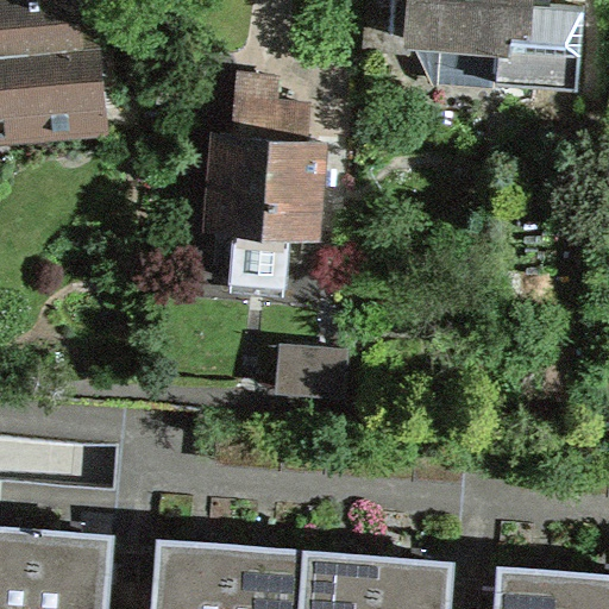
[(0,0),(0,137),(14,136),(13,123),(106,114),(99,44),(70,46),(68,18),(77,18),(76,0),(0,0)]
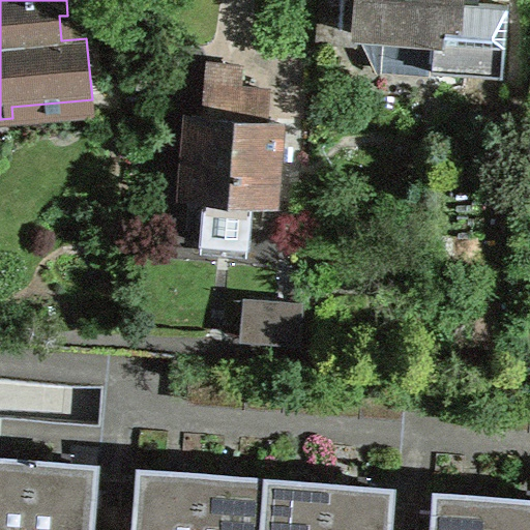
[(461,1),(461,0),(320,0),(318,39),(356,42),(358,30),(435,36),(432,67),(503,74),(508,4),(461,1)]
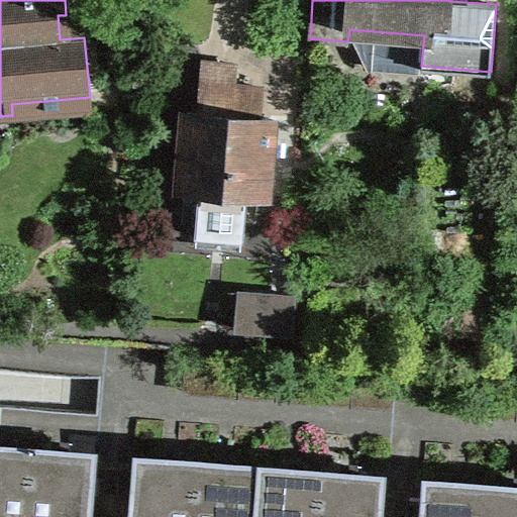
[(229,115),(232,84),(234,63),(203,60),(198,112),(229,115)]
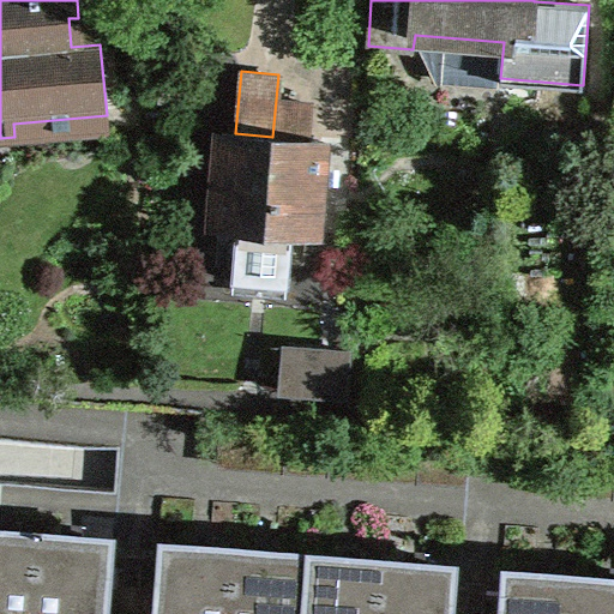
[(276,100),(272,137),(308,139),(311,103),(276,100)]
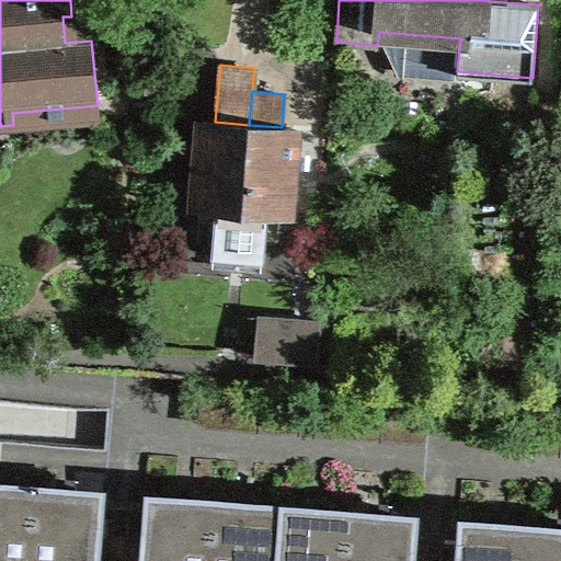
[(282,127),(249,125),(215,122),(204,121),(197,204),(216,206),(267,210),(287,212),(294,128),(282,127)]
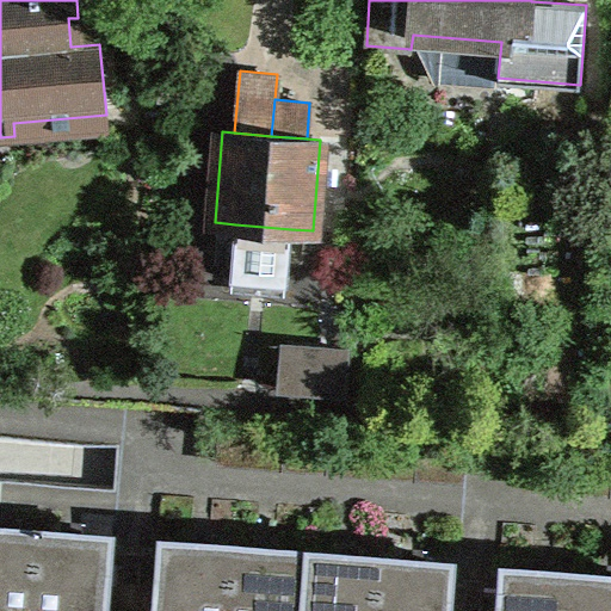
[(288,284),(291,229),(235,224),(230,279),(288,284)]
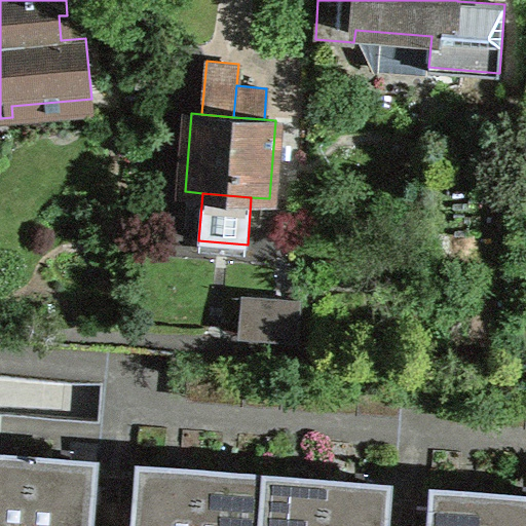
[(0,525),(27,525),(33,455),(0,452),(0,525)]
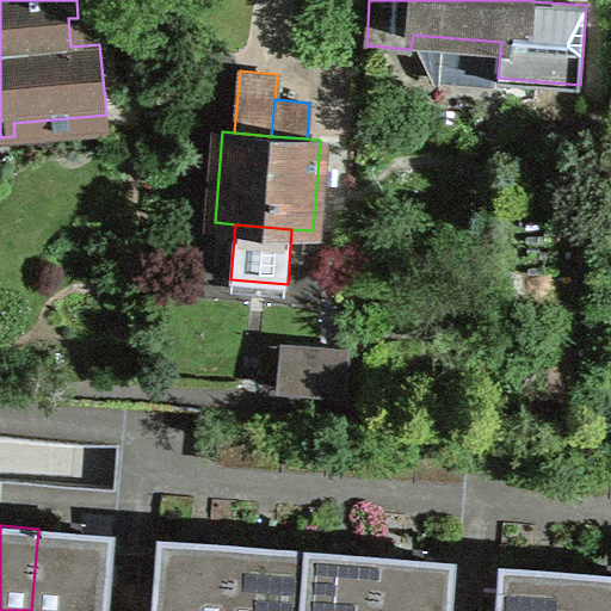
[(31,610),(106,610),(113,536),(38,529),(31,610)]
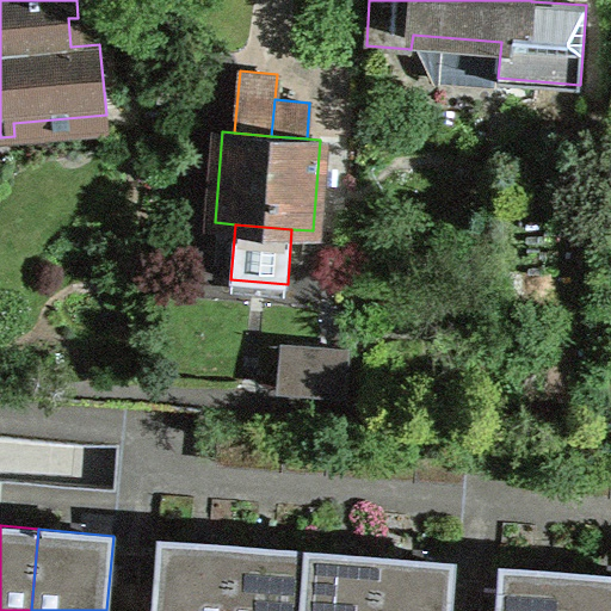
[(158,538),(152,610),(227,610),(233,544),(158,538)]
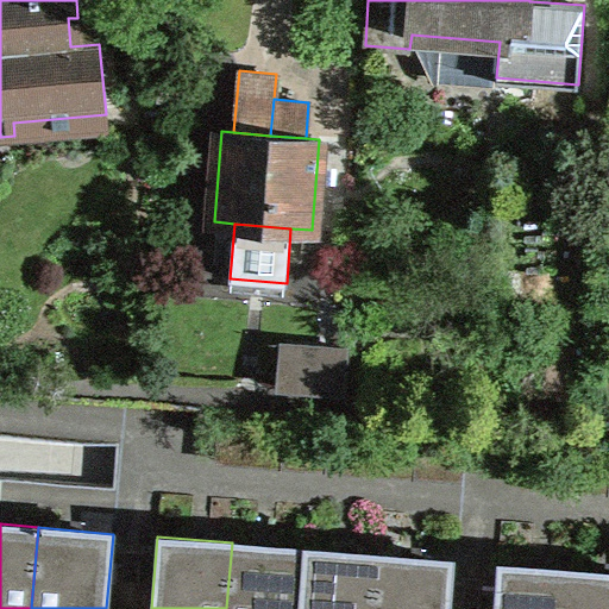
[(232,542),(226,608),(300,608),(306,548),(232,542)]
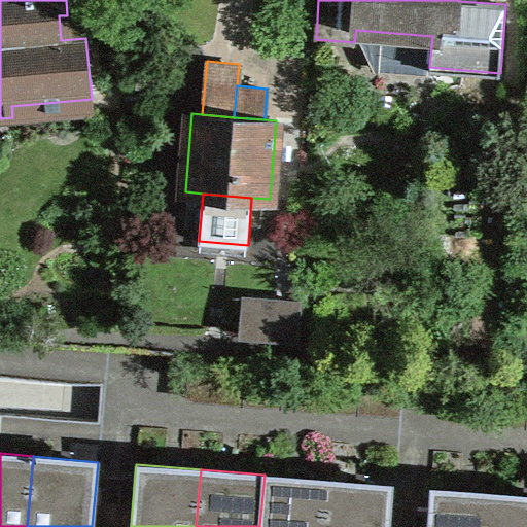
[(265,475),(259,526),(323,526),(327,480),(265,475)]
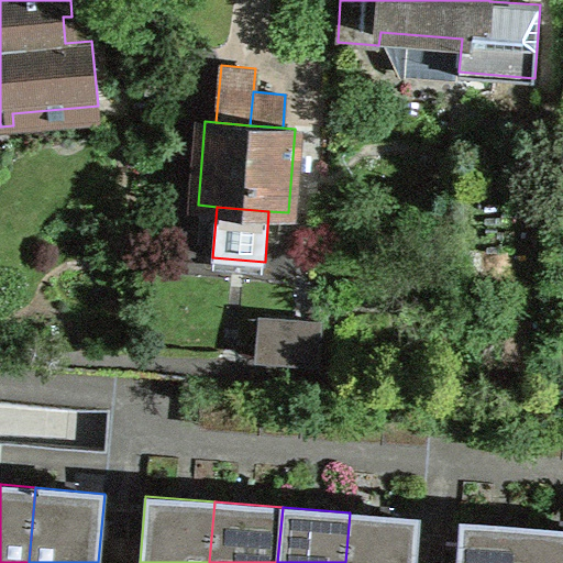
[(345,562),(415,562),(419,518),(350,512),(345,562)]
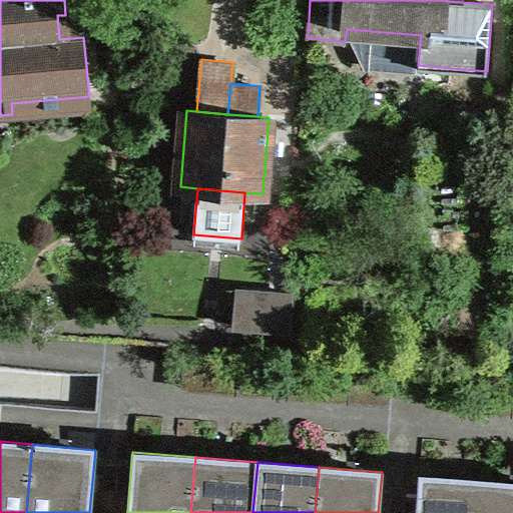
[(479,512),(482,480),(420,475),(416,512),(479,512)]
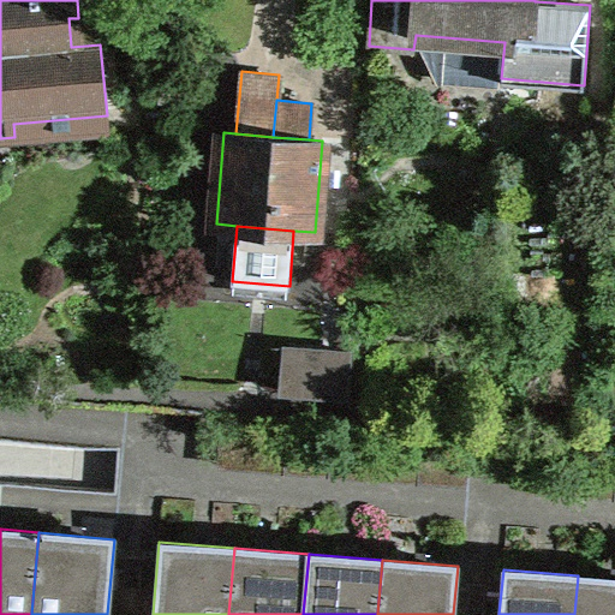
[(614,614),(614,578),(578,575),(574,614),(614,614)]
